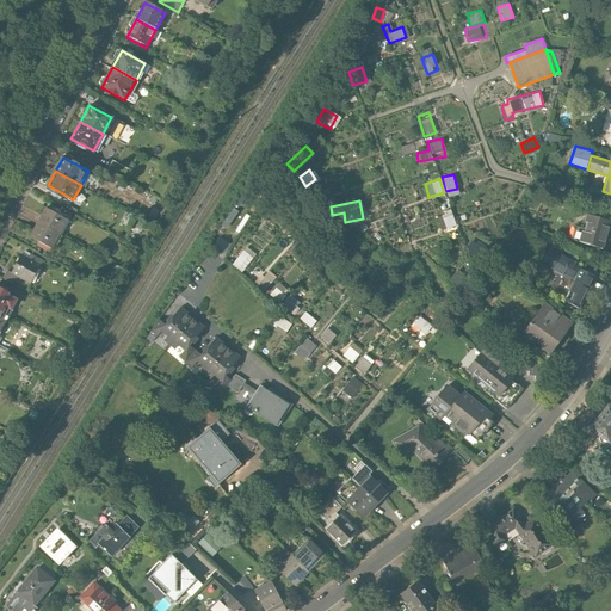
[(47,209),(39,223),(60,234),(68,220),(47,209)]
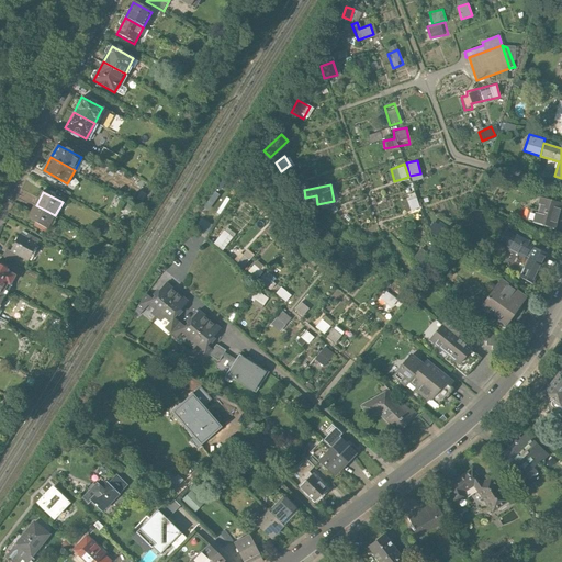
[(414,192),(404,195),(408,210),(418,208),(414,192)]
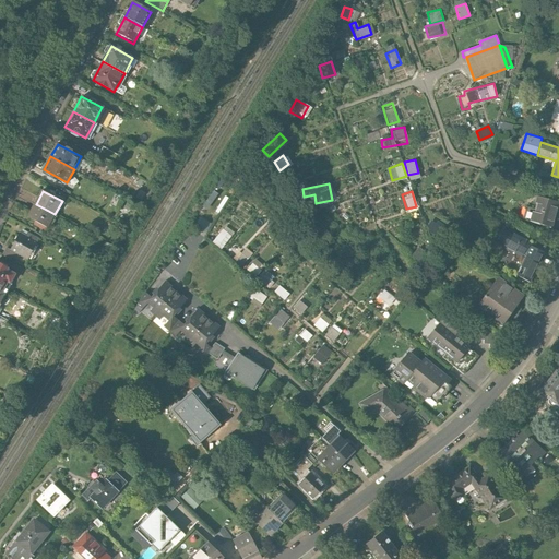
[(551,227),(558,203),(536,197),(535,202),(537,203),(535,212),(533,212),(530,221),(551,227)]
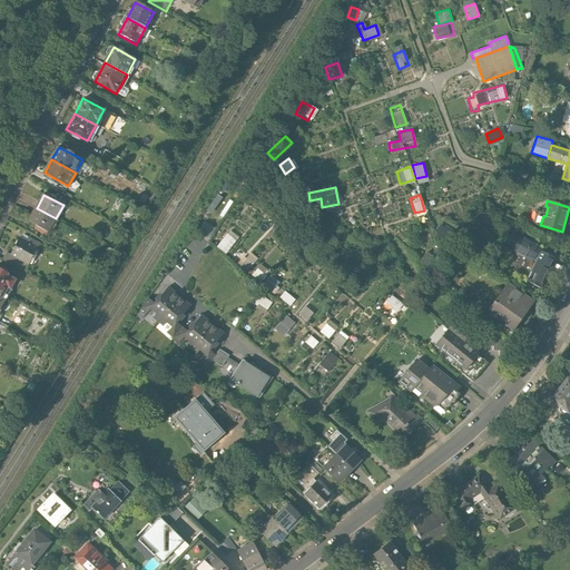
[(49,232),(56,218),(37,208),(29,220),(49,232)]
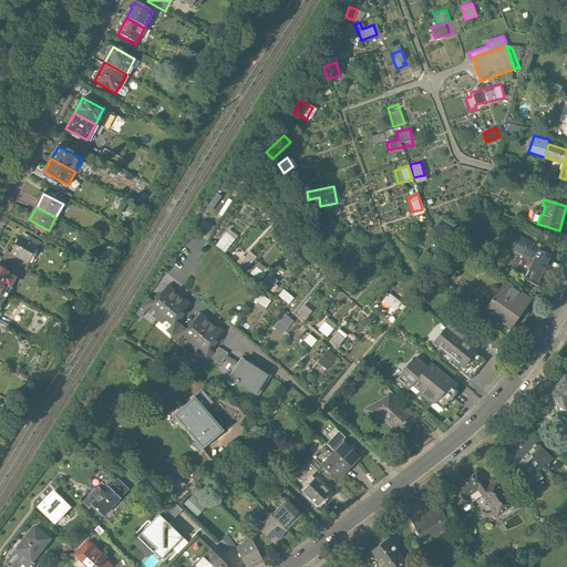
[(487,213),(475,213),(474,223),(486,223),(487,213)]
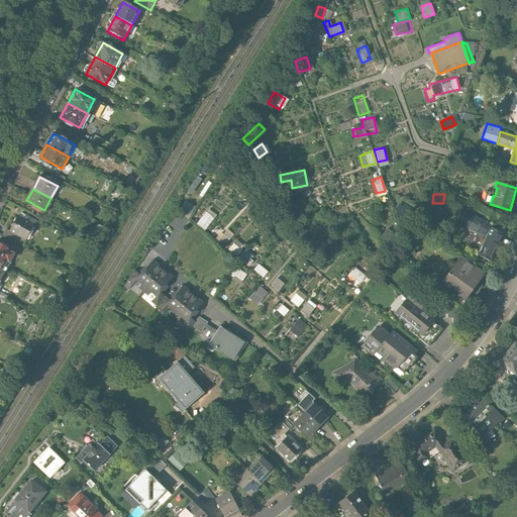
[(208,208),(197,223),(205,229),(216,214),(208,208)]
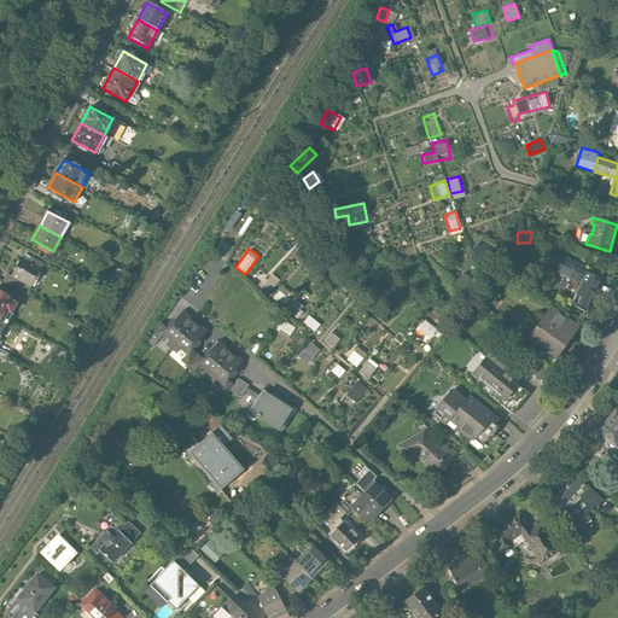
[(588,273),(590,268),(558,252),(549,269),(577,283),(578,281),(582,284),(571,305),(586,313),(601,280),(588,273)]
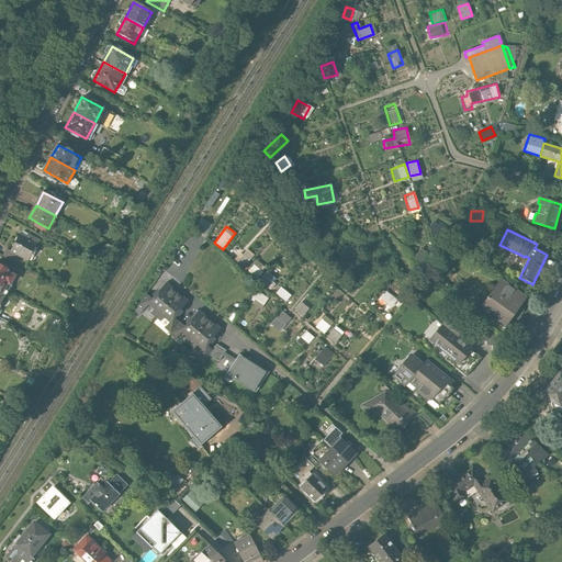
[(40,240),(29,235),(26,239),(21,236),(11,251),(20,256),(29,261),(40,240)]
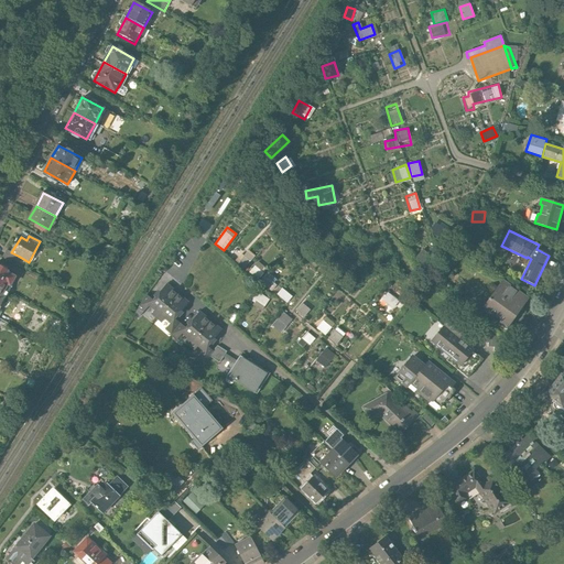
[(235,261),(243,268),(255,256),(247,248),(235,261)]
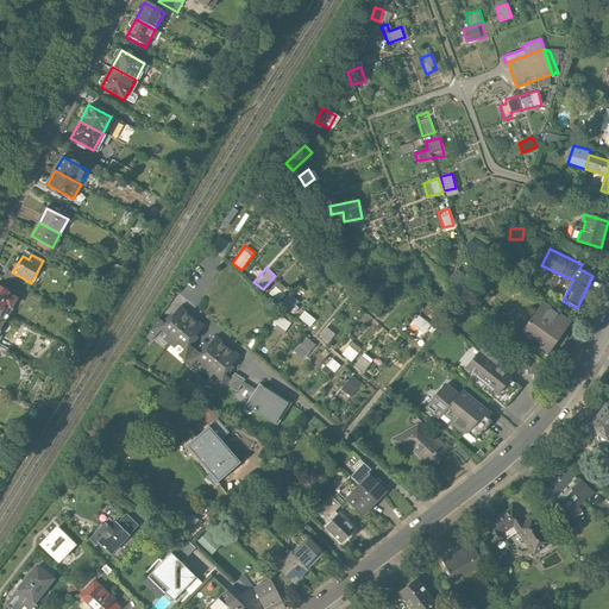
[(12,272),(8,270),(4,278),(18,286),(22,277),(12,272)]
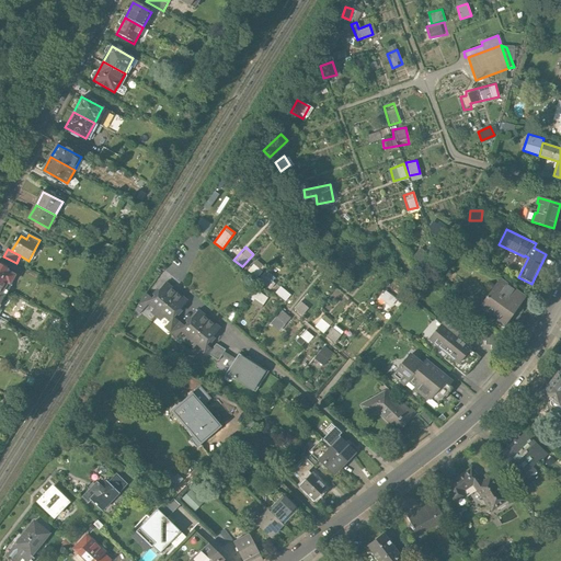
[(256,277),(264,267),(254,260),(247,270),(256,277)]
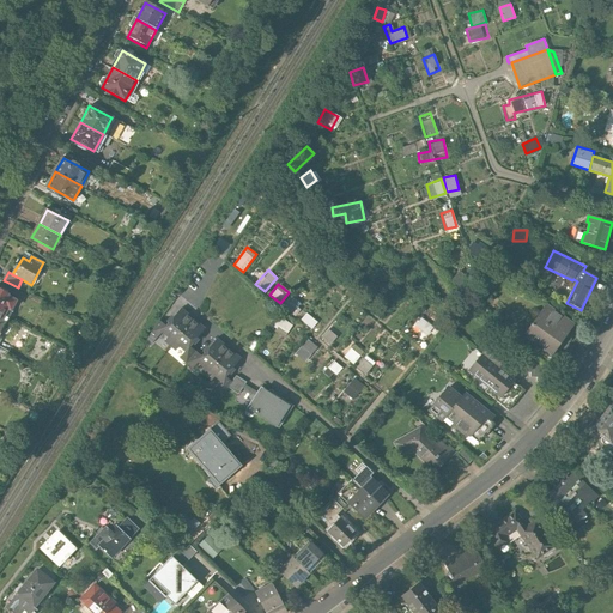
[(0,314),(7,317),(16,302),(6,297),(7,295),(0,290),(0,314)]
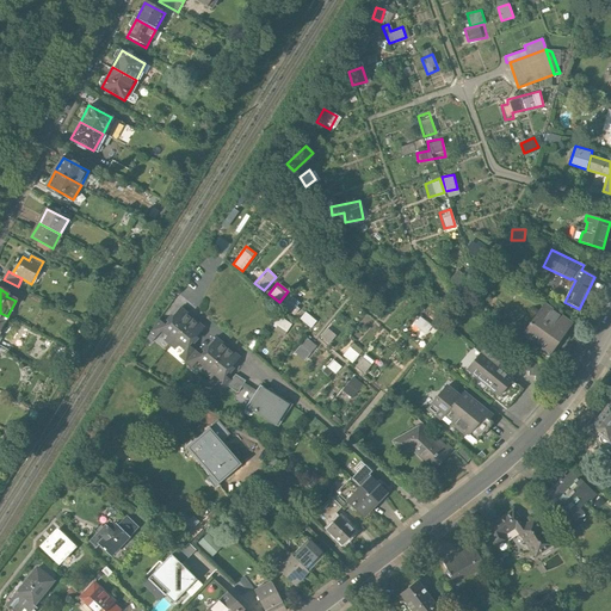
[(294,314),(302,303),(289,292),(281,303),(294,314)]
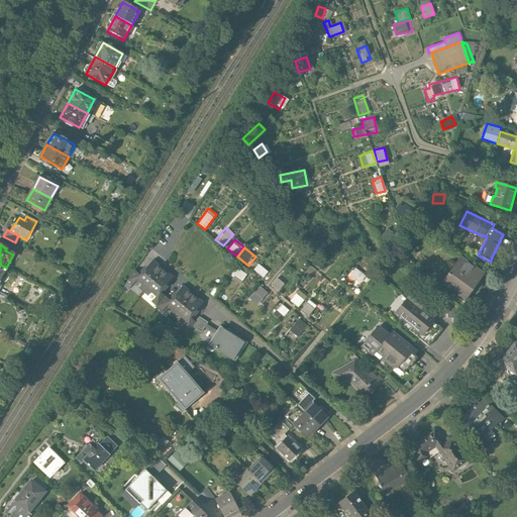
[(484,274),(460,257),(442,284),(449,289),(451,285),(462,292),(458,297),(464,301),(484,274)]
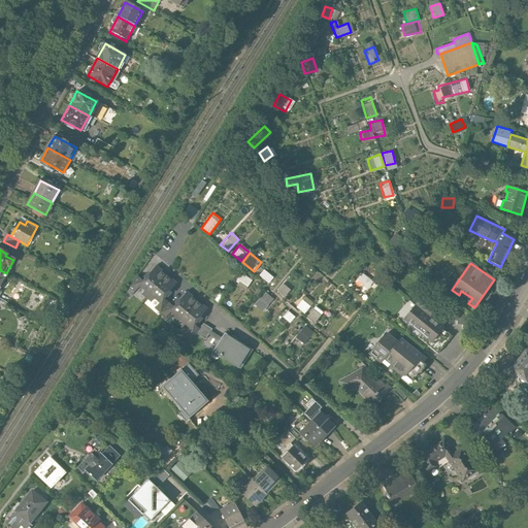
[(149,293),(153,296),(172,273),(162,264),(149,279),(144,285),(151,290),(149,293)]
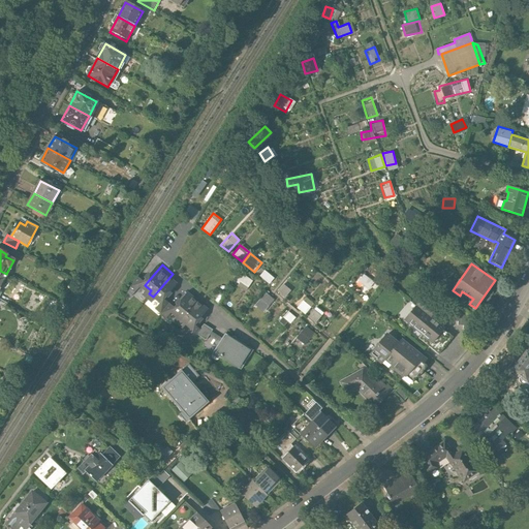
[(270,283),(274,277),(265,270),(259,276),(270,283)]
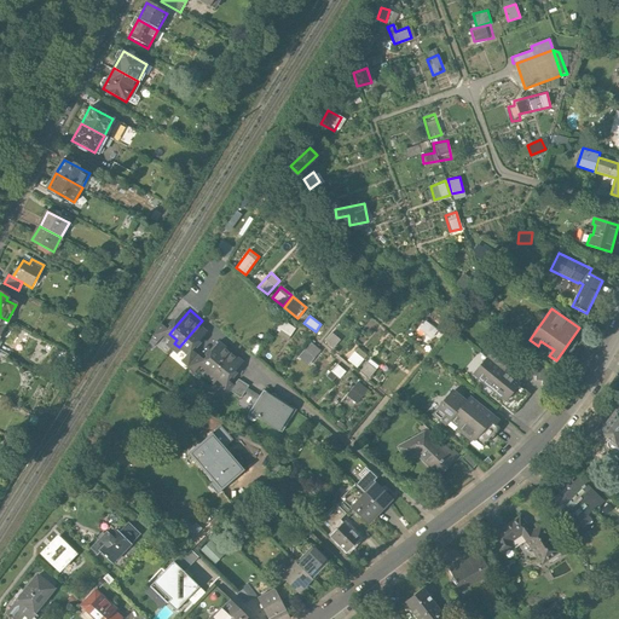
[(287,340),(295,328),(283,318),(273,329),(287,340)]
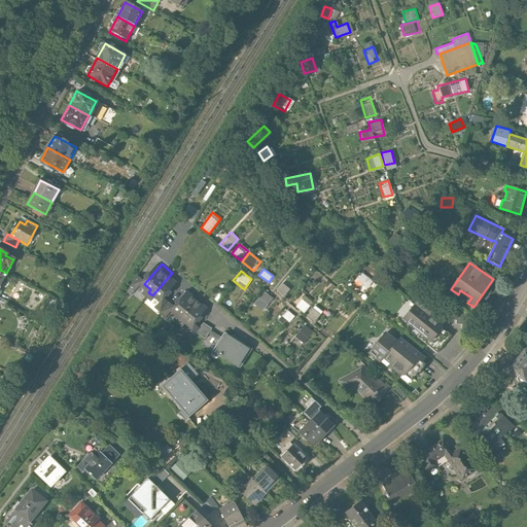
[(181,280),(172,273),(152,295),(156,300),(160,296),(165,301),(168,296),(181,280)]
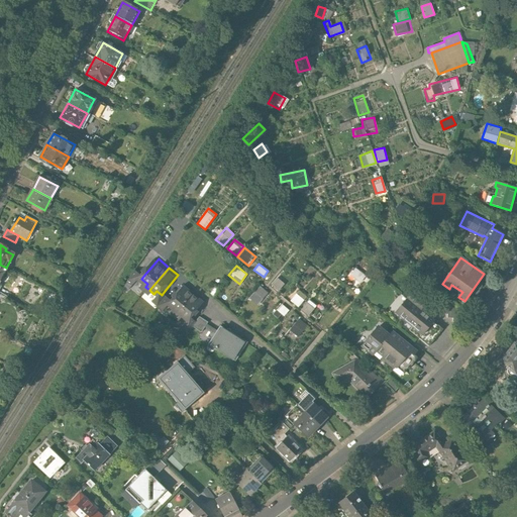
[(137,284),(141,279),(145,274),(139,270),(133,281),(137,284)]
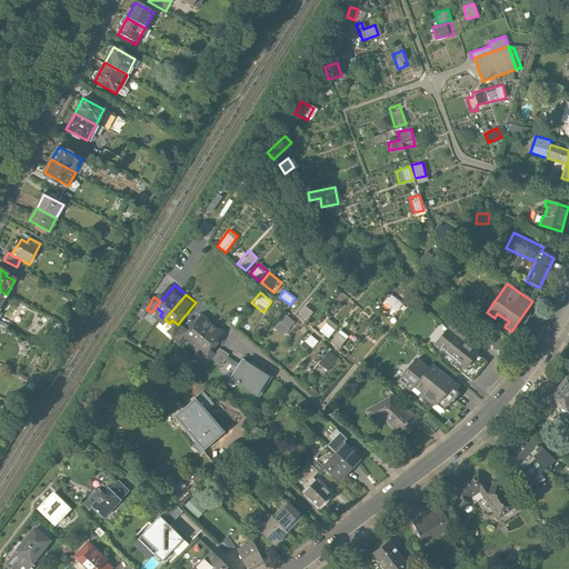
[(298,312),(307,320),(317,308),(308,301),(298,312)]
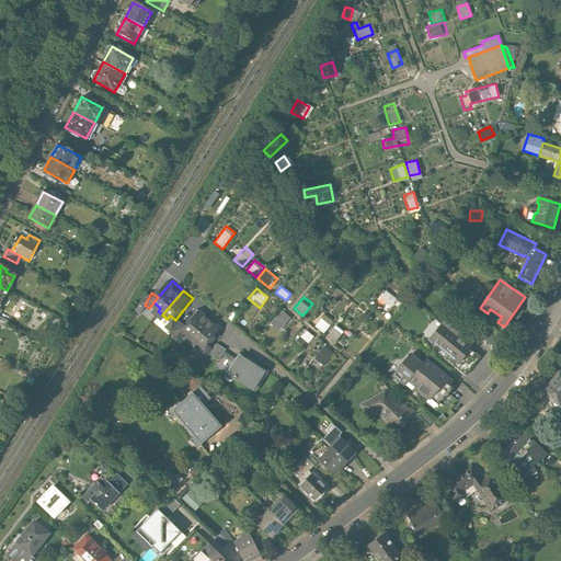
[(191,339),(195,343),(216,318),(205,309),(191,325),(186,330),(193,335),(191,339)]
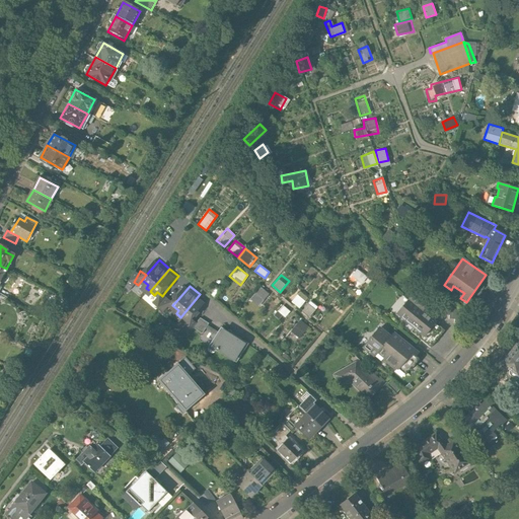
[(262,286),(255,292),(263,299),(269,293),(262,286)]
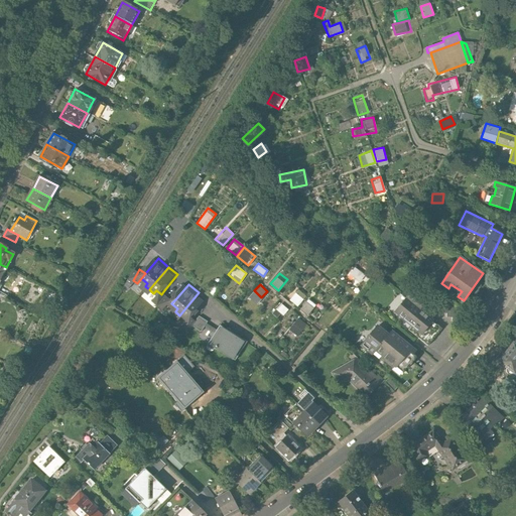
[(298,288),(288,299),(297,306),(306,296),(298,288)]
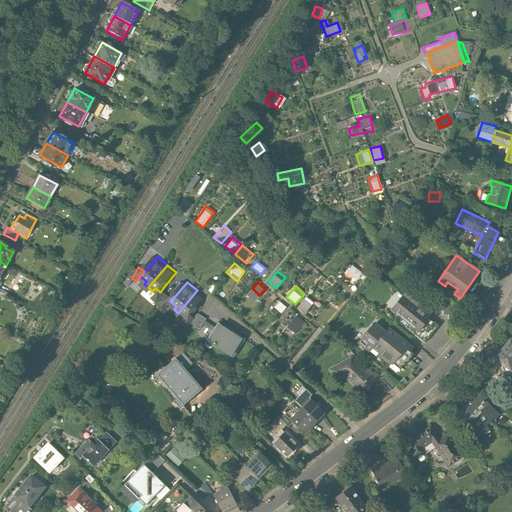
[(155,297),(161,302),(169,292),(163,288),(160,292),(155,297)]
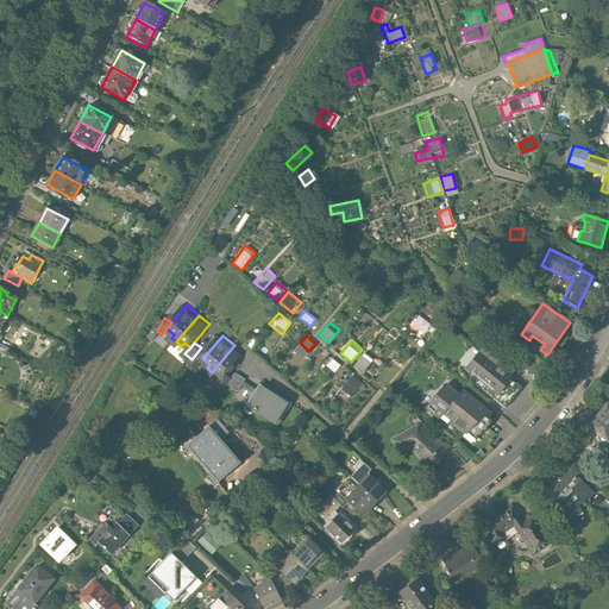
[(245,355),(234,345),(212,372),(217,376),(220,372),(226,377),(230,372),(245,355)]
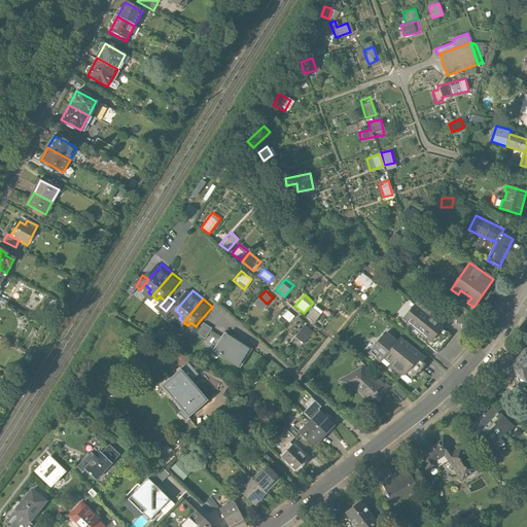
[(402,320),(416,331),(427,318),(433,311),(419,300),(402,320)]
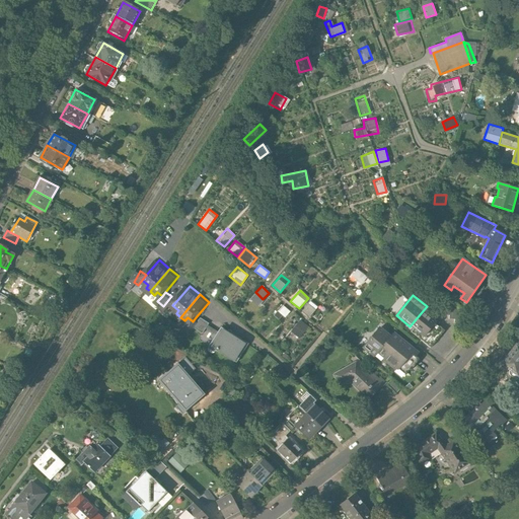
[(176,301),(171,296),(163,306),(168,310),(172,305),(176,301)]
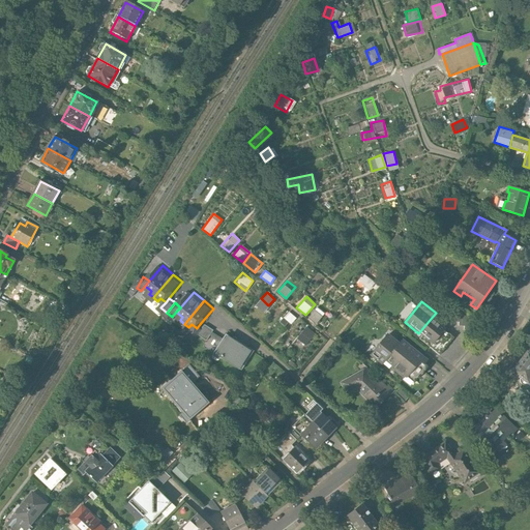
[(307,318),(317,323),(325,311),(316,305),(307,318)]
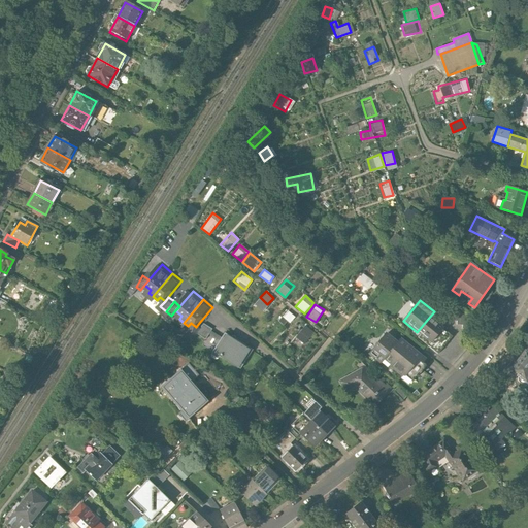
[(453,307),(452,320),(458,321),(457,324),(462,325),(462,329),(469,329),(470,317),(464,317),(464,315),(459,314),(459,308),(453,307)]
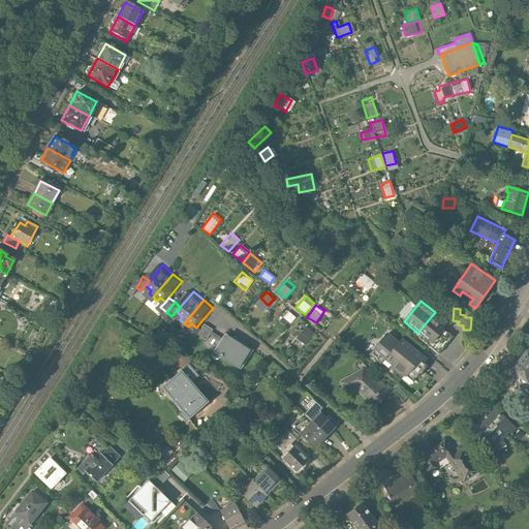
[(287,309),(279,321),(287,327),(296,315),(287,309)]
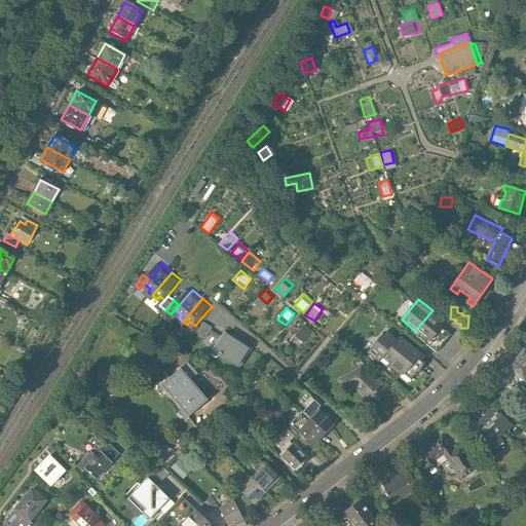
[(440,329),(426,317),(415,331),(428,342),(440,329)]
